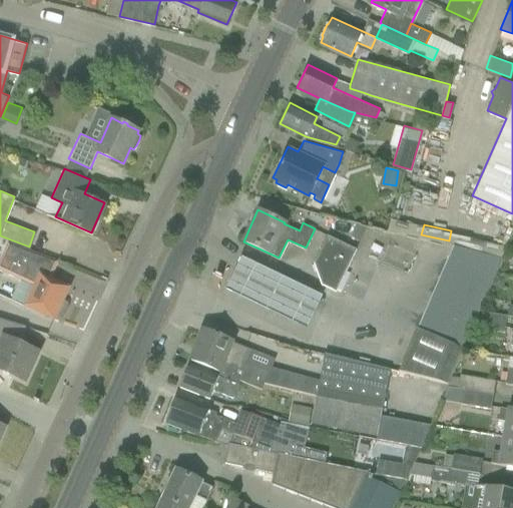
[(327,233),(314,261),(321,283),(335,290),(356,246),(327,233)]
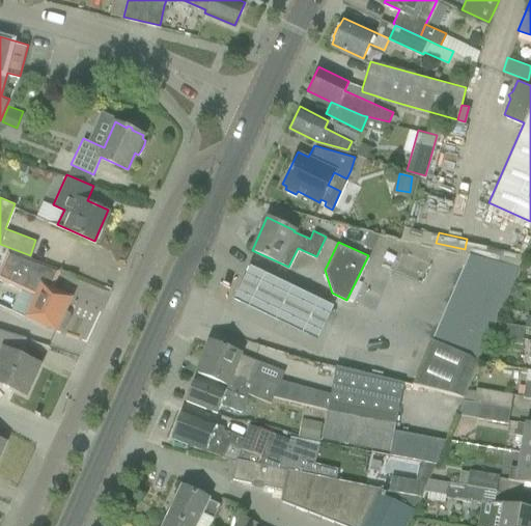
[(6,250),(0,265),(0,280),(35,297),(27,315),(54,328),(57,324),(61,326),(65,322),(67,317),(67,311),(63,309),(70,296),(50,287),(59,269),(6,250)]
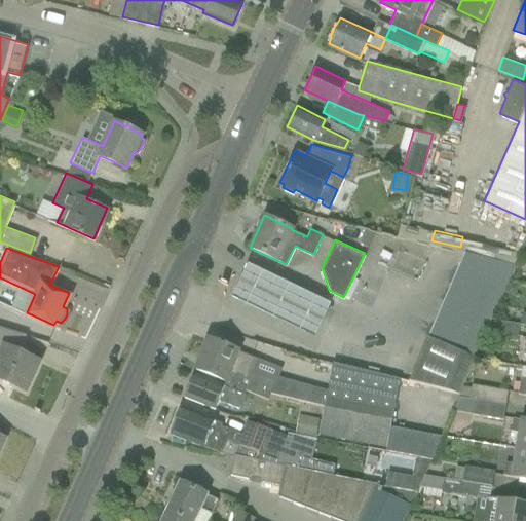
[(484,334),(490,317),(514,262),(513,262),(464,250),(459,262),(487,274),(454,351),(426,339),(409,379),(428,384),(458,392),(461,383),(484,334)]
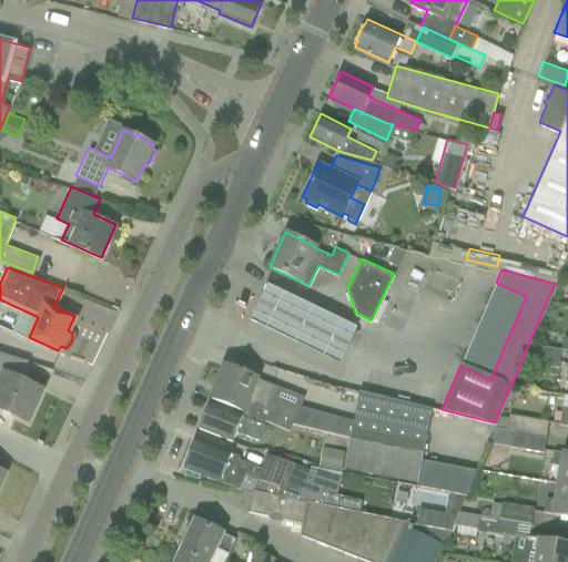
[(263,277),(245,313),(335,355),(352,318),(263,277)]
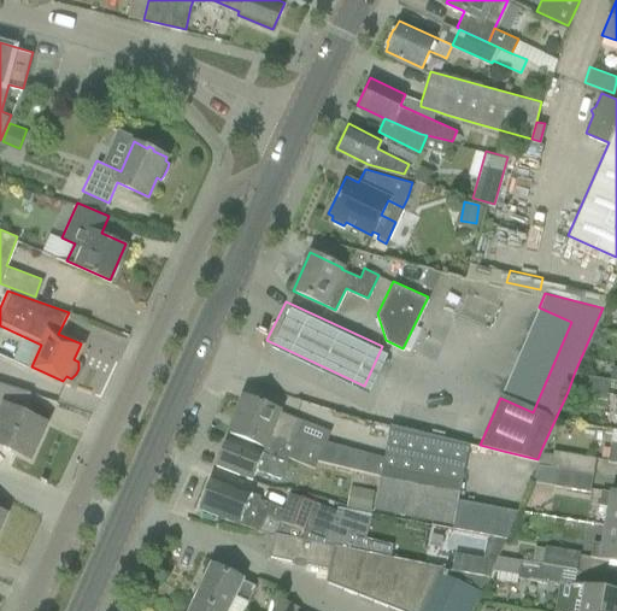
[(609,377),(576,372),(575,371),(568,392),(605,398),(609,377)]
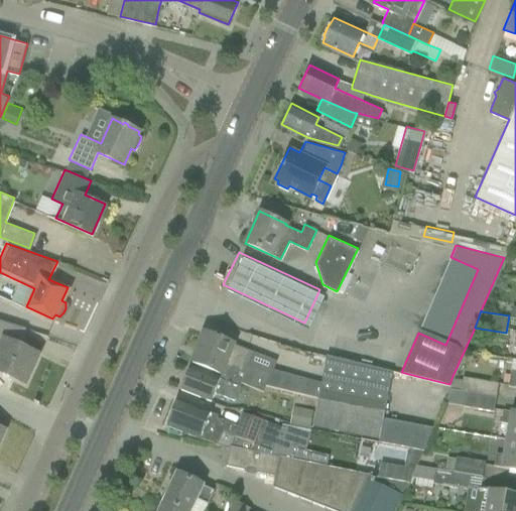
[(25,327),(0,318),(0,372),(25,383),(38,353),(18,344),(25,327)]
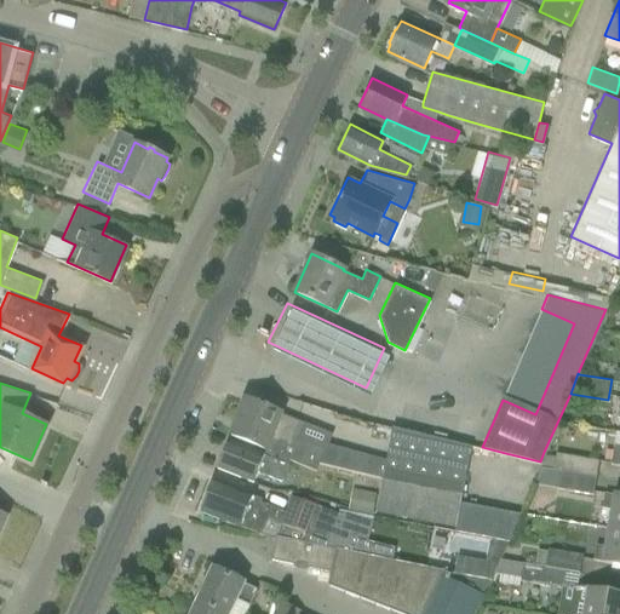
[(316,468),(319,462),(383,476),(375,509),(452,526),(471,445),(391,426),(384,457),(326,442),(325,446),(297,435),(302,420),(245,397),(230,434),(264,447),(263,449),(288,460),(290,458),(316,468)]
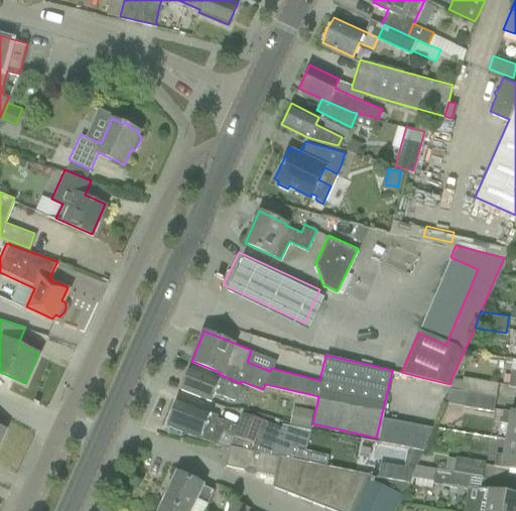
[(239,385),(214,375),(189,366),(180,388),(210,400),(214,390),(234,398),(239,385)]
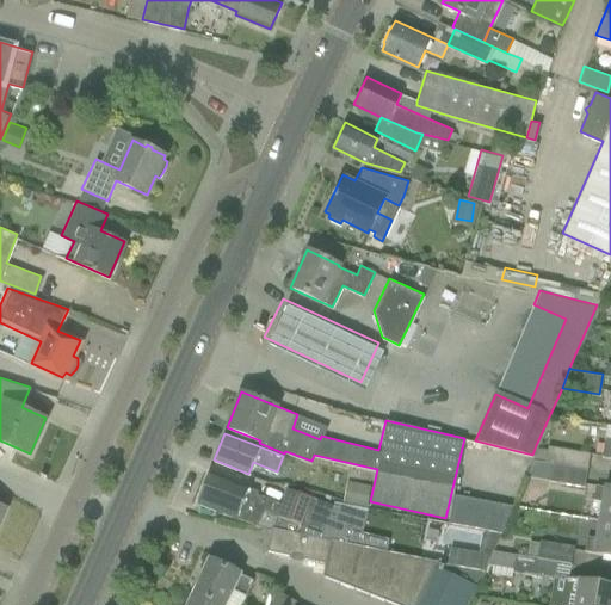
[(610,438),(604,438),(600,455),(610,456),(610,438)]
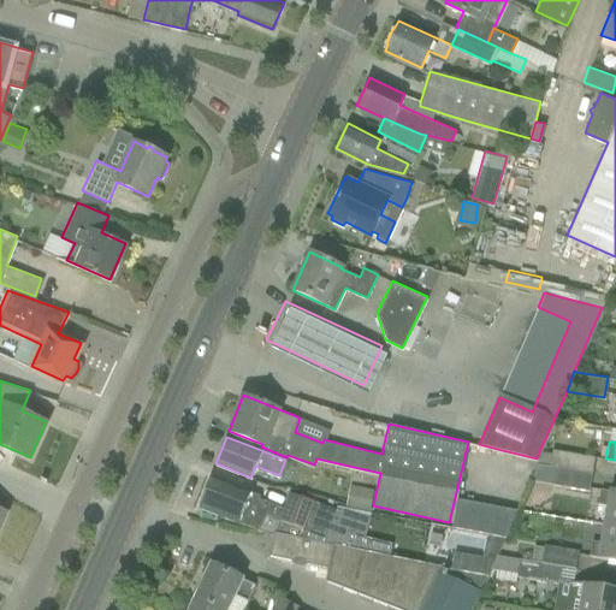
[(551,448),(548,463),(556,465),(591,471),(593,455),(551,448)]
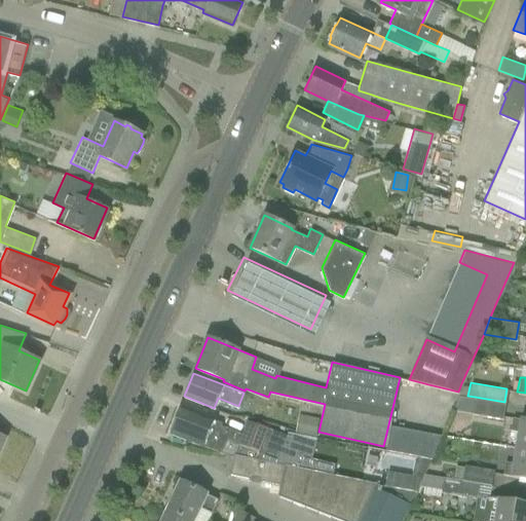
[(502,416),(504,402),(475,397),(473,411),(502,416)]
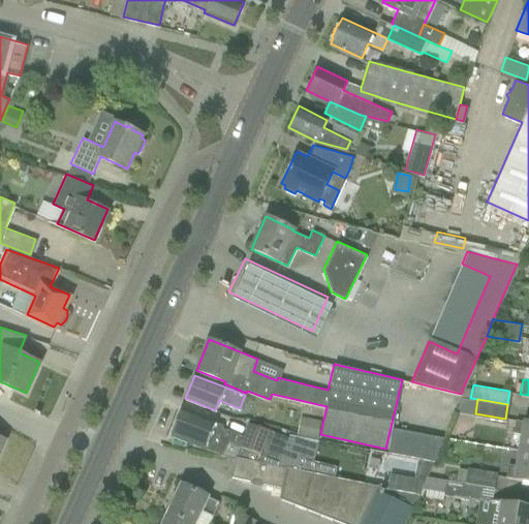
[(285,436),(249,421),(244,434),(221,426),(219,431),(213,429),(215,422),(181,407),(170,434),(205,449),(206,447),(220,451),(220,453),(236,456),(275,463),(307,470),(315,443),(285,436)]
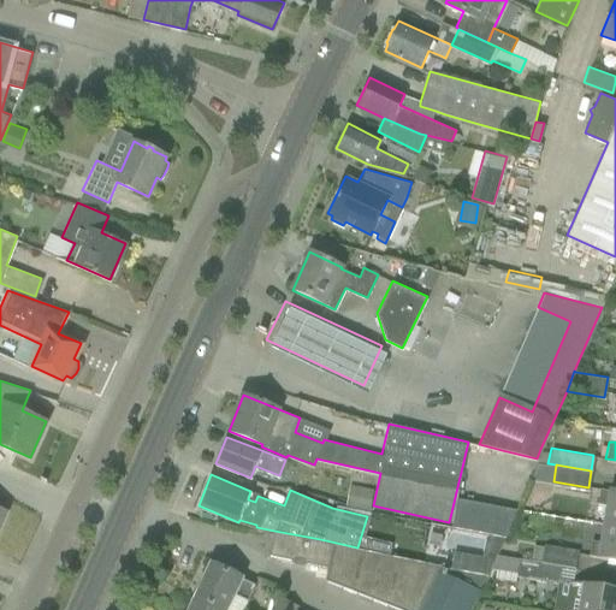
[(353,485),(349,504),(368,508),(373,489),(353,485)]
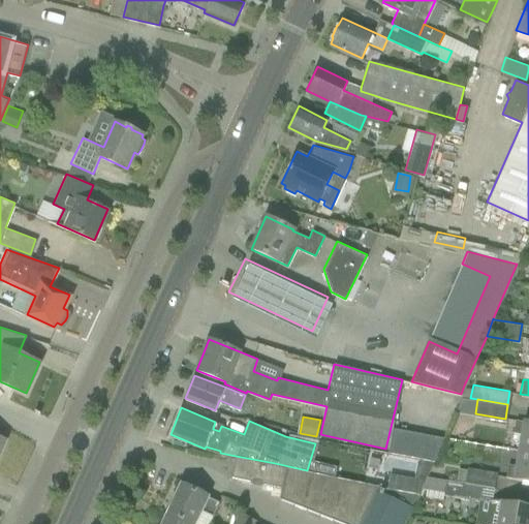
[(522,432),(519,448),(528,450),(528,420),(515,419),(512,430),(522,432)]
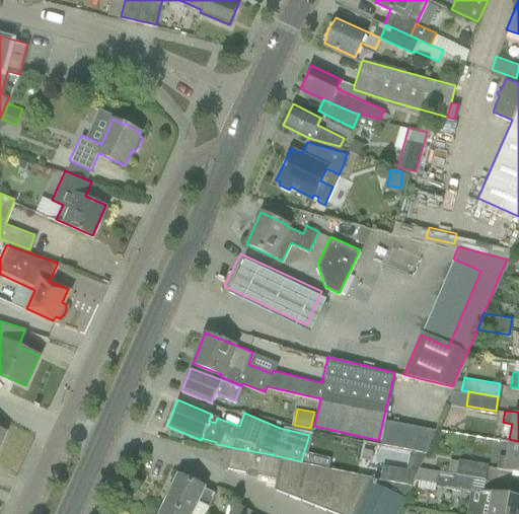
[(518,470),(518,441),(509,439),(507,454),(498,453),(496,466),(518,470)]
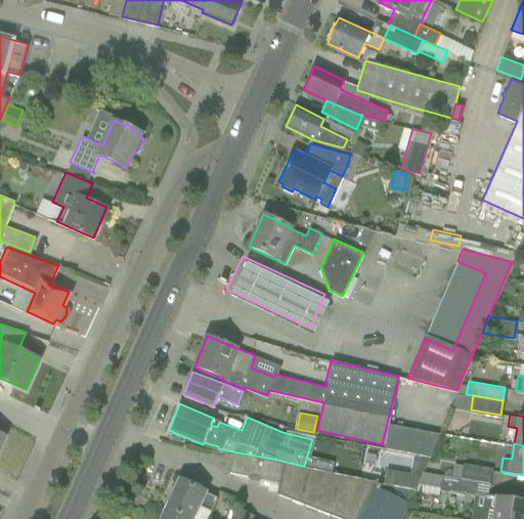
[(399,518),(413,487),(384,482),(339,473),(304,466),(272,459),(233,451),(229,473),(266,480),(279,482),(277,493),(343,518),(254,518),(251,518),(250,518),(399,518)]
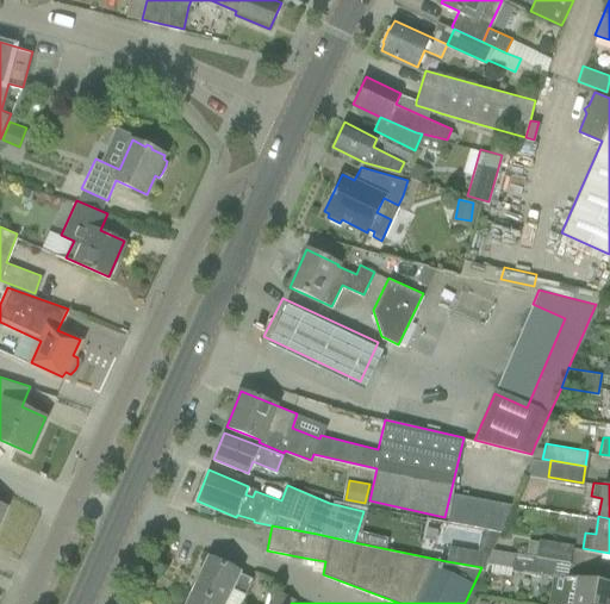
[(570,560),(572,542),(537,536),(535,554),(556,558),(570,560)]
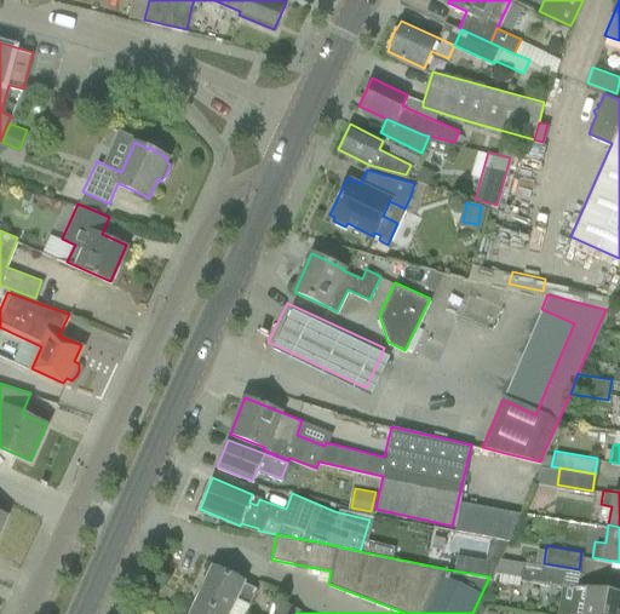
[(458,552),(454,571),(489,577),(497,560),(484,557),(458,552)]
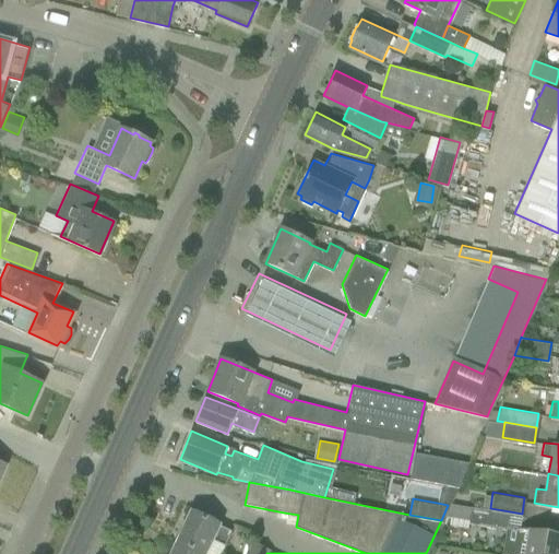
[(451,502),(445,515),(468,518),(468,521),(508,528),(510,511),(490,508),(451,502)]
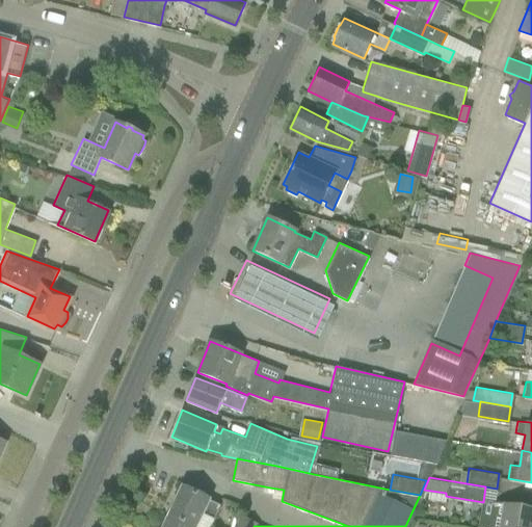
[(196,526),(209,526),(220,503),(182,485),(168,514),(196,526)]
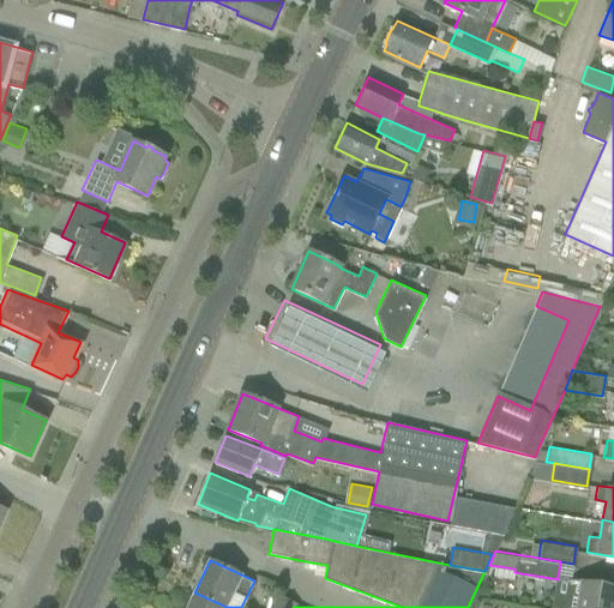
[(576,607),(613,607),(613,585),(570,578),(567,595),(578,596),(576,607)]
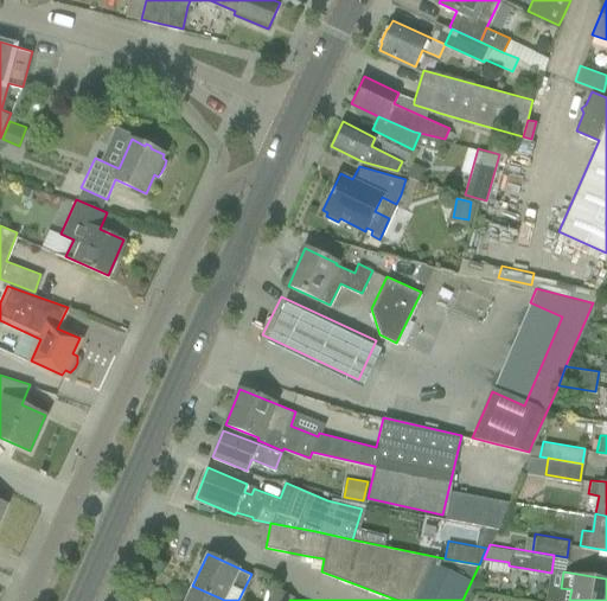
[(224,600),(192,586),(185,600),(224,600)]
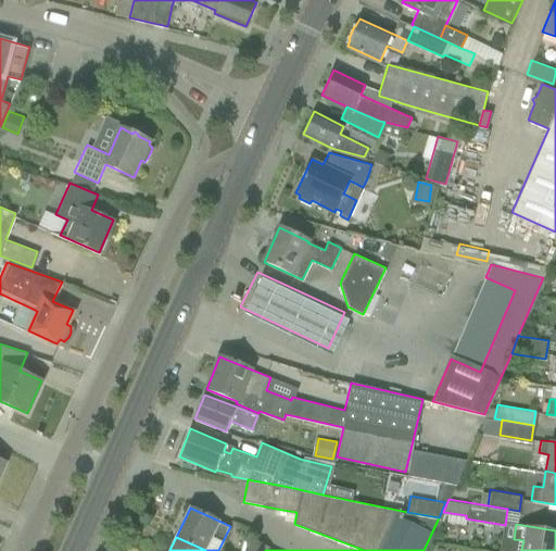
[(265,550),(266,550),(268,545),(253,538),(247,550),(265,550)]
